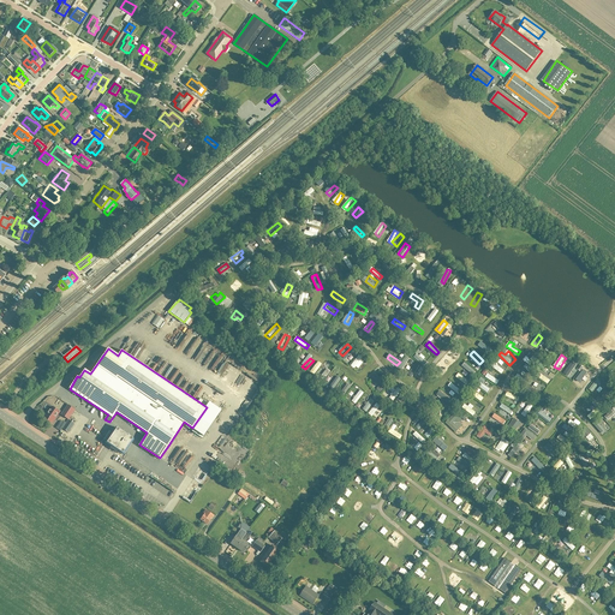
[(315,368),(320,370),(324,362),(321,359),(315,368)]
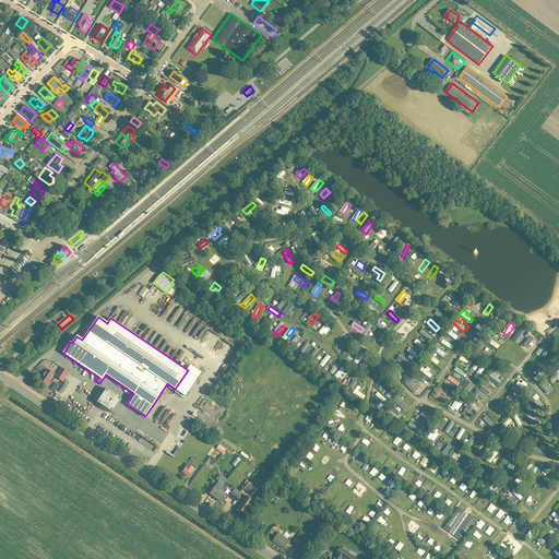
[(371,341),(378,330),(372,326),(366,337),(371,341)]
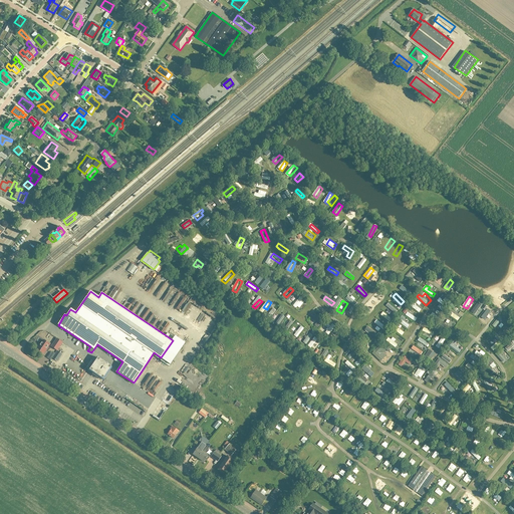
[(395,314),(398,311),(391,302),(388,304),(395,314)]
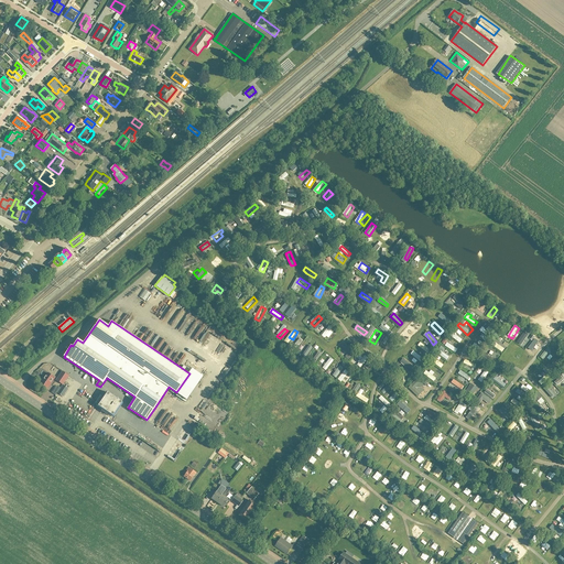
[(454,333),(452,336),(463,344),(465,340),(454,333)]
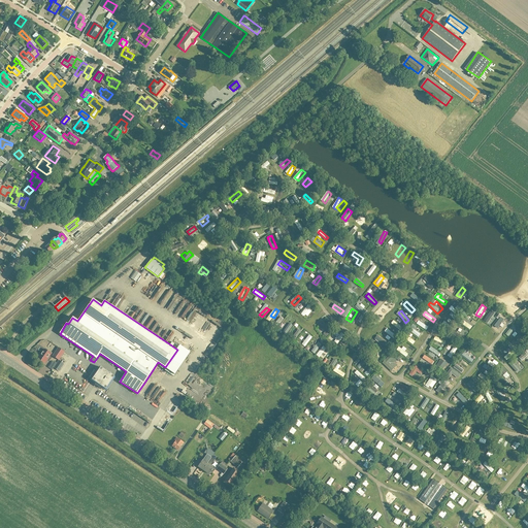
[(424,323),(426,321),(421,317),(417,323),(427,330),(429,327),(424,323)]
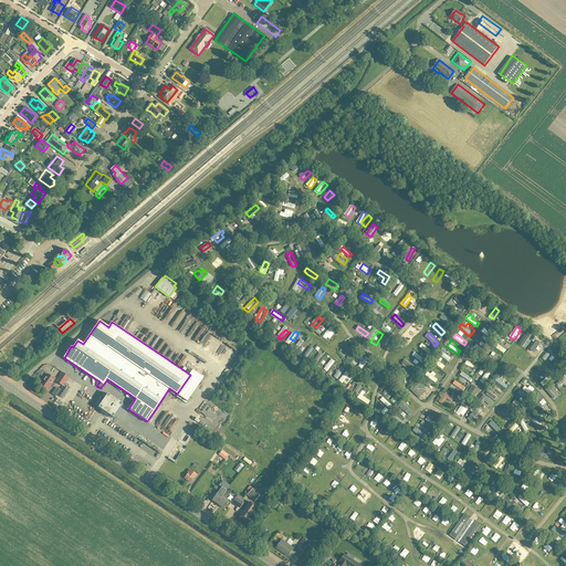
[(528,352),(532,355),(540,344),(535,342),(528,352)]
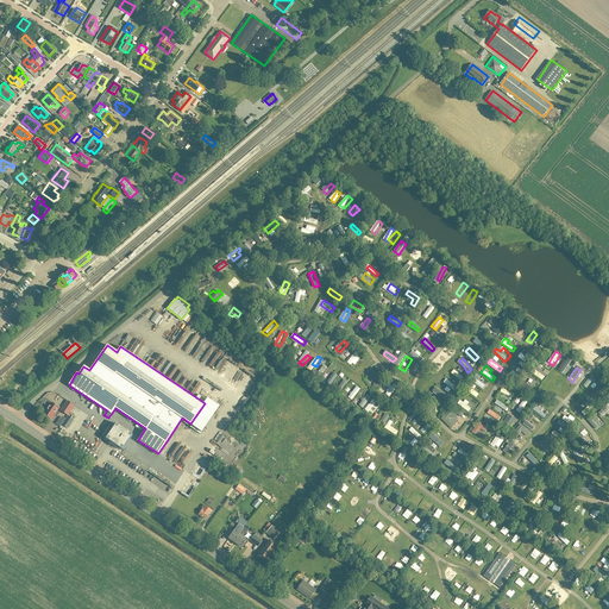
[(390,378),(381,390),(385,394),(395,382),(390,378)]
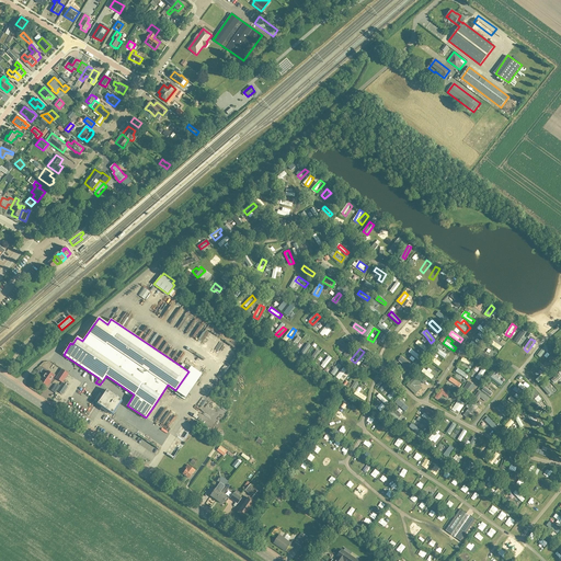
[(438,348),(436,352),(448,359),(449,356),(438,348)]
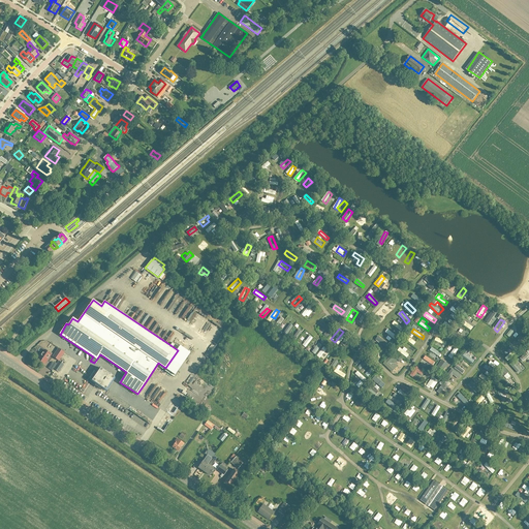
[(384,331),(381,334),(389,340),(392,338),(384,331)]
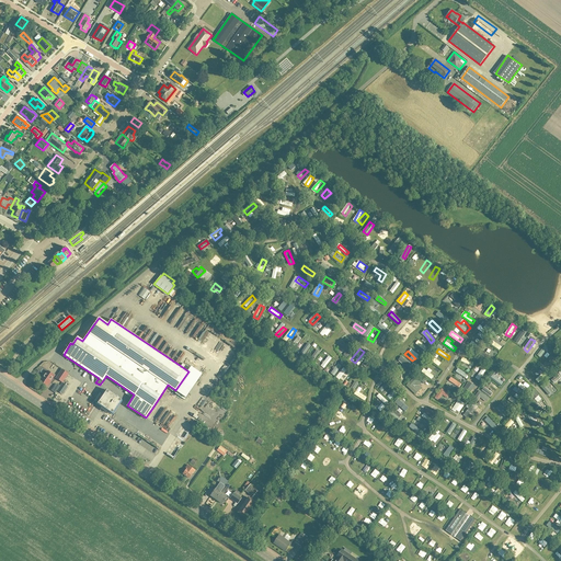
[(355,363),(359,366),(367,356),(363,354),(355,363)]
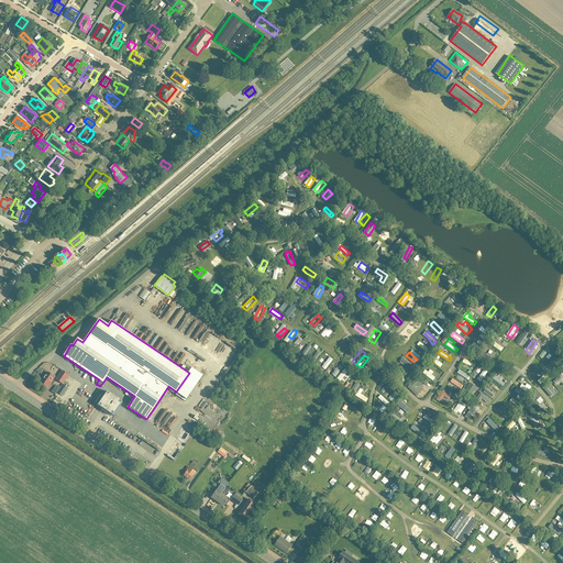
[(442,367),(444,365),(433,357),(431,360),(442,367)]
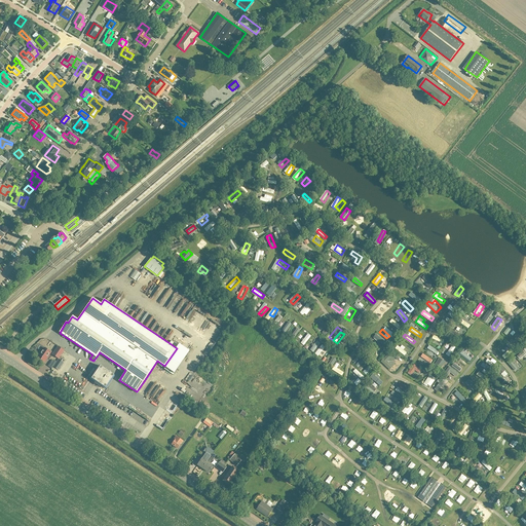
[(353,344),(344,336),(339,342),(344,346),(347,344),(350,346),(353,344)]
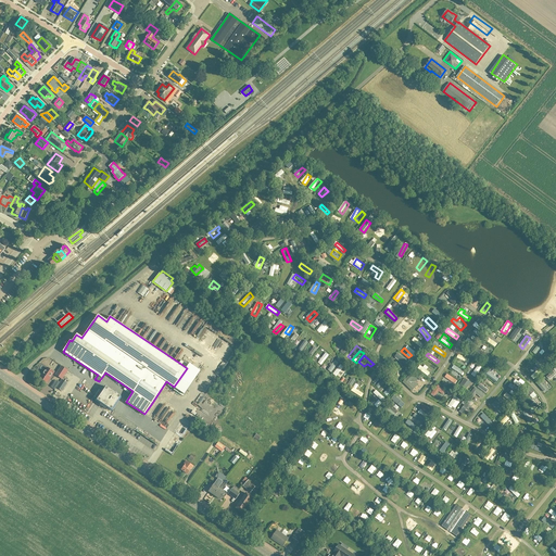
[(428,362),(422,369),(429,374),(434,366),(428,362)]
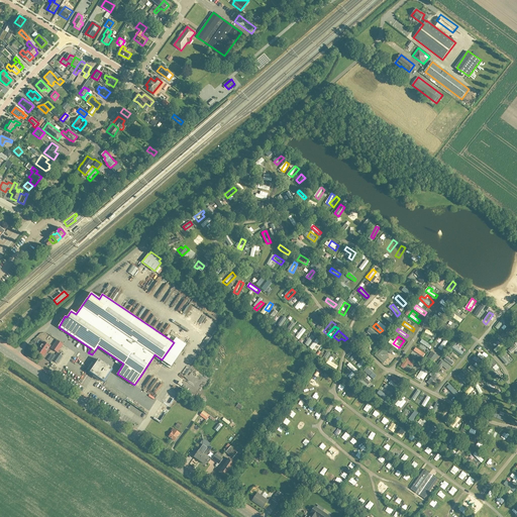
[(313,350),(320,341),(317,338),(310,347),(313,350)]
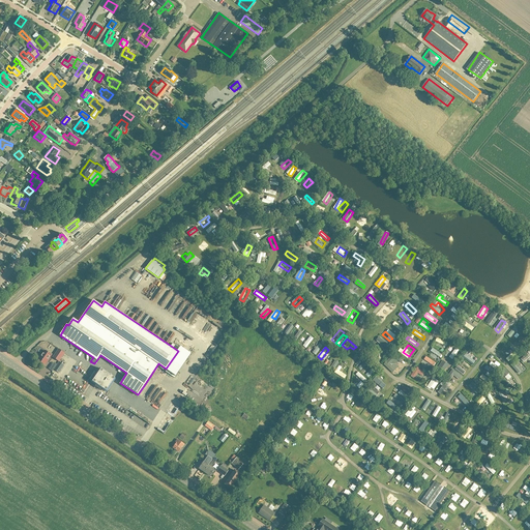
[(442,357),(443,353),(433,348),(431,351),(442,357)]
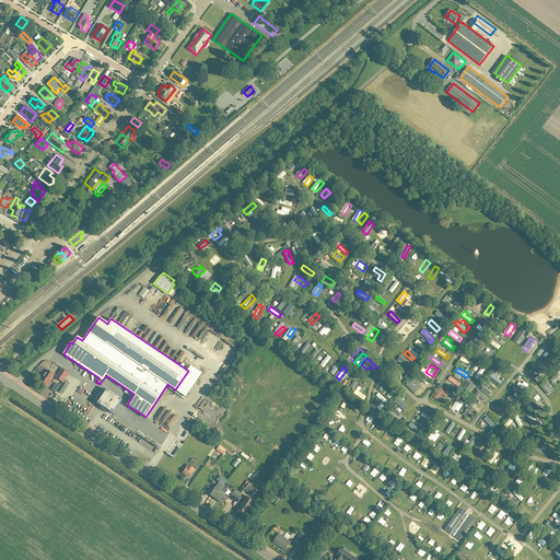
[(62,369),(59,374),(56,377),(59,380),(62,382),(68,373),(62,369)]
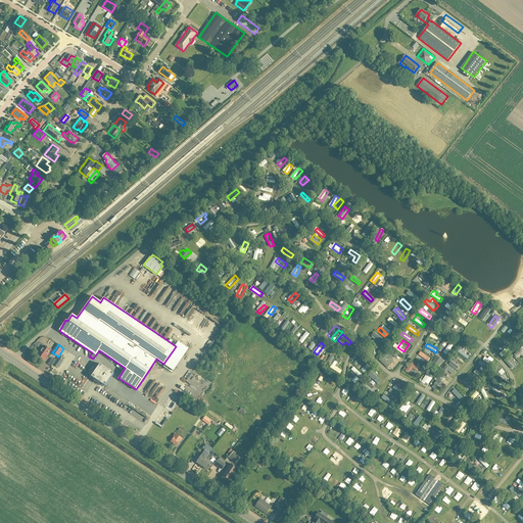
[(48,348),(44,346),(37,357),(44,361),(51,349),(49,347),(48,348)]
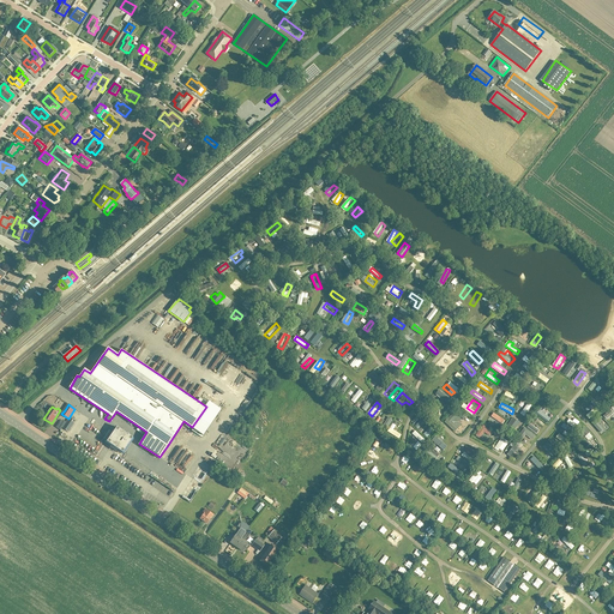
[(458,416),(455,413),(445,422),(455,432),(458,428),(452,422),(458,416)]
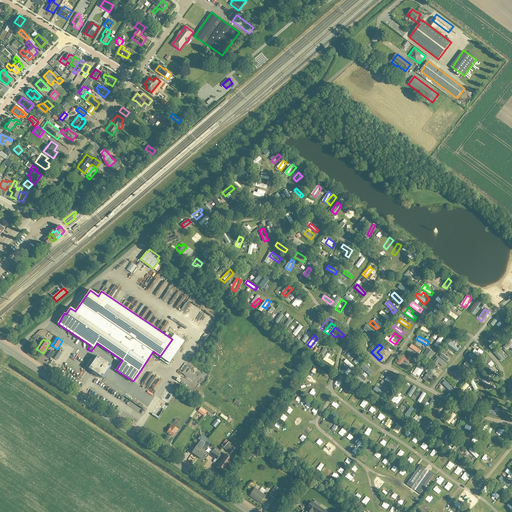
[(431,356),(434,351),(428,347),(424,353),(431,356)]
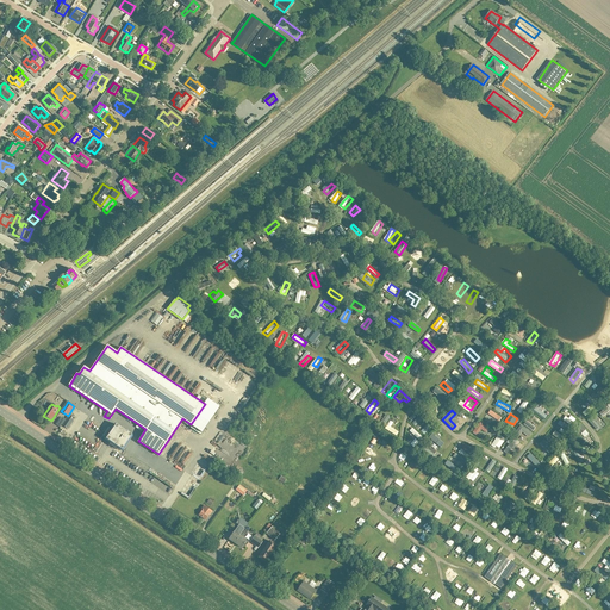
[(589,418),(597,430),(601,427),(592,416),(589,418)]
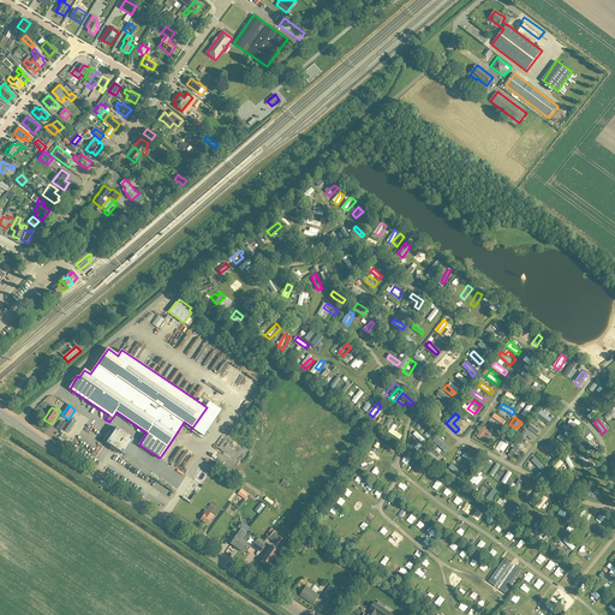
[(494,433),(484,425),(477,436),(481,440),(485,434),(490,437),(494,433)]
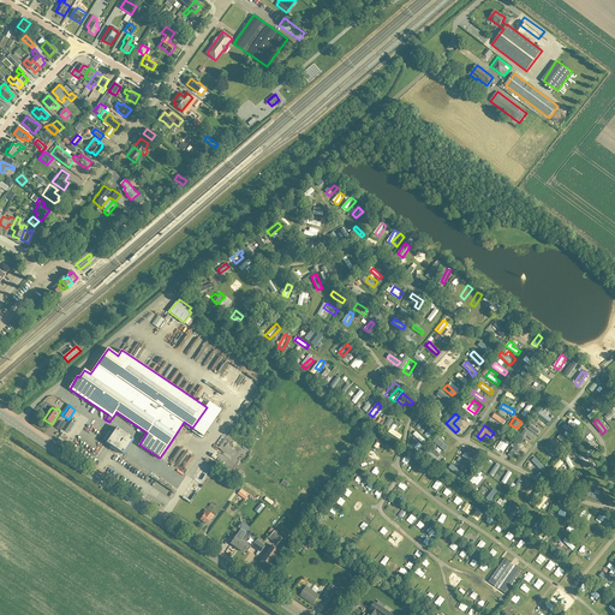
[(133,439),(118,428),(107,443),(113,447),(112,448),(117,451),(118,449),(123,454),(133,439)]
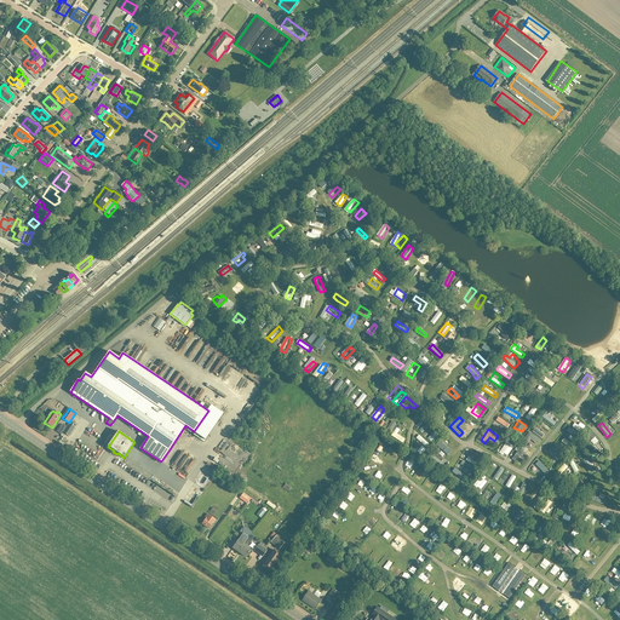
[(541,440),(530,432),(524,440),(528,443),(532,440),(538,445),(541,440)]
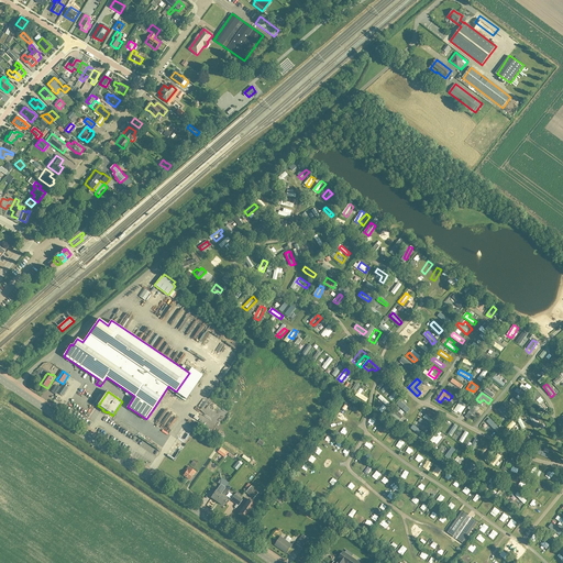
[(409,411),(411,408),(400,400),(398,404),(409,411)]
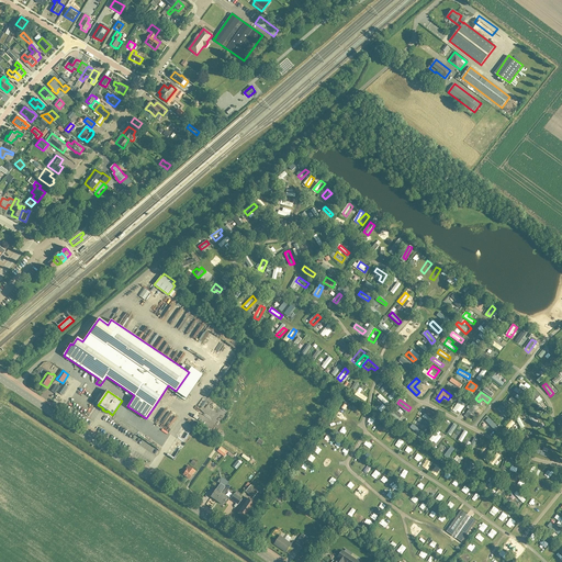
[(457,413),(463,403),(460,400),(452,411),(457,413)]
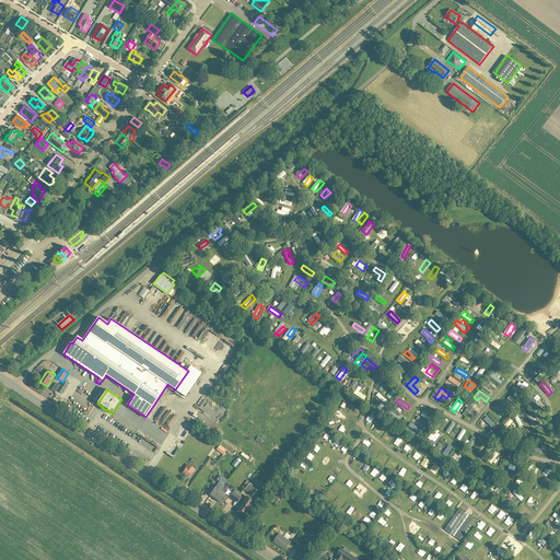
[(500,404),(497,407),(501,410),(500,410),(506,416),(510,412),(500,404)]
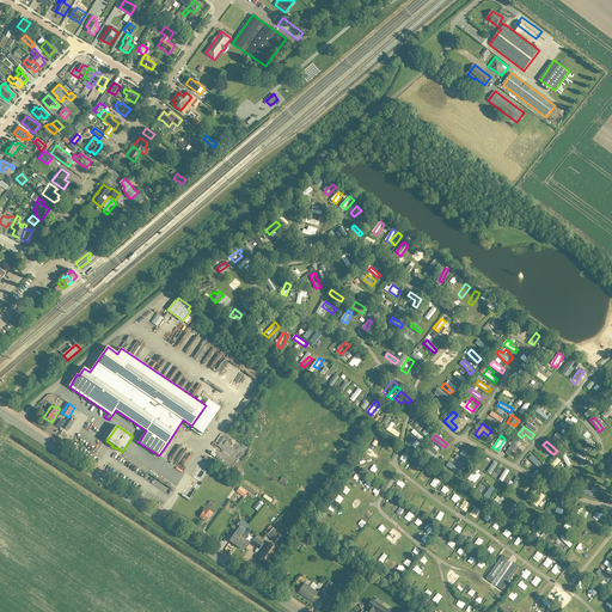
[(178,447),(190,452),(191,447),(181,442),(178,447)]
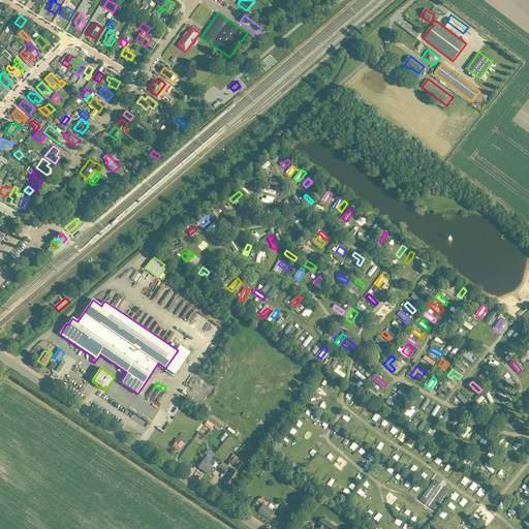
[(405,393),(408,389),(402,383),(399,387),(405,393)]
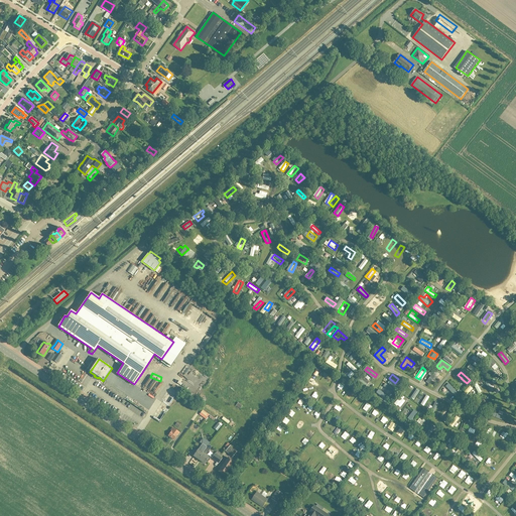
[(385,381),(383,384),(392,391),(394,389),(385,381)]
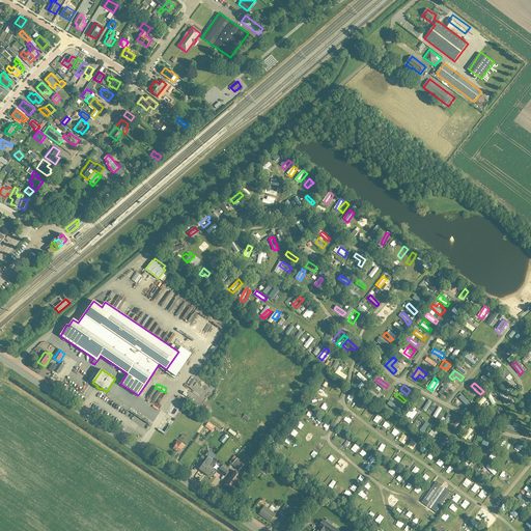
[(351,394),(347,398),(353,402),(356,398),(351,394)]
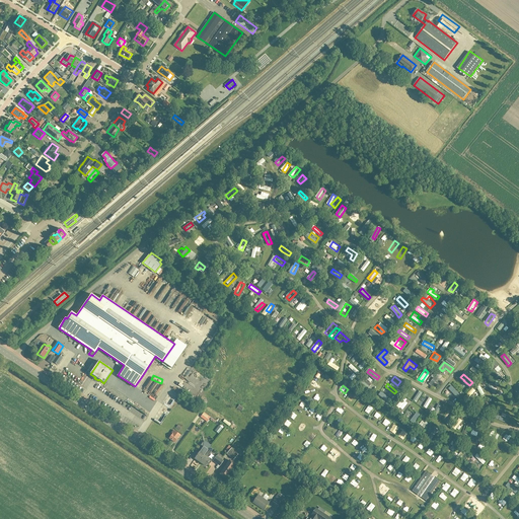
[(452,386),(449,389),(452,392),(457,398),(460,395),(452,386)]
